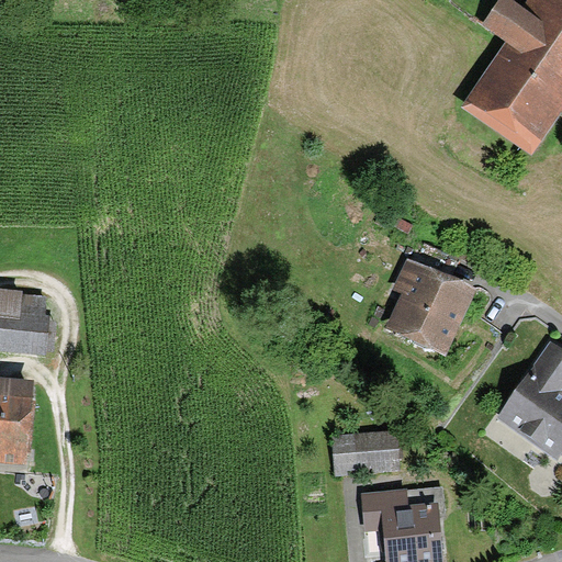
[(561,0),(531,0),(525,11),(509,0),(505,0),(489,25),(512,42),(467,107),(531,152),(561,108),(561,0)]
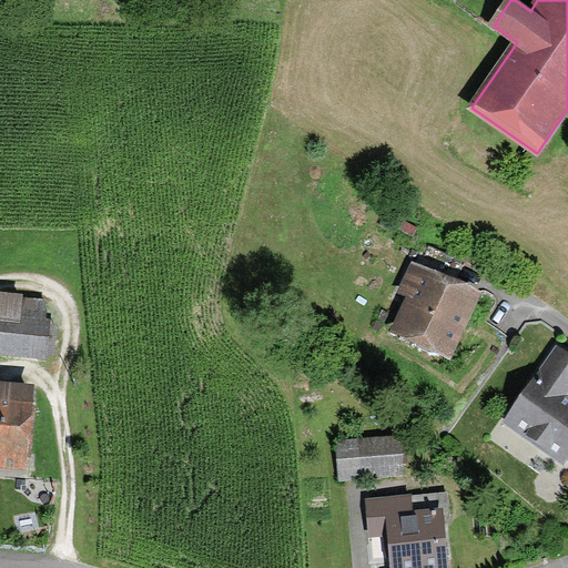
[(407,295),(391,331),(450,359),(484,291),(415,257),(398,291),(407,295)]
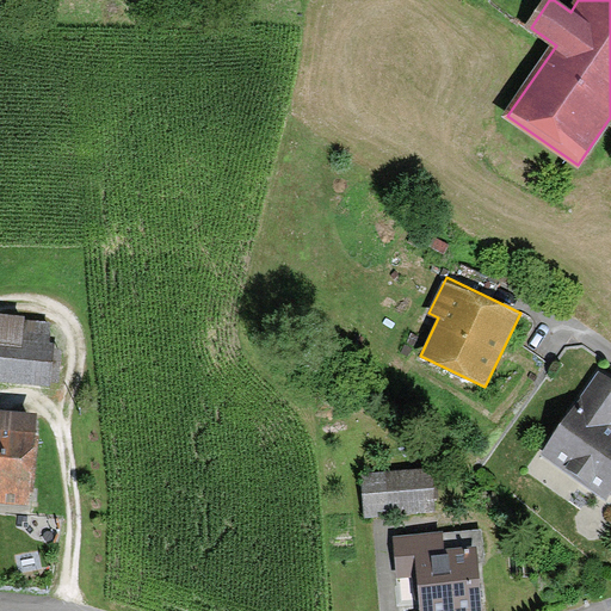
[(0,380),(49,386),(54,344),(49,343),(51,325),(25,321),(25,316),(0,313),(0,380)]
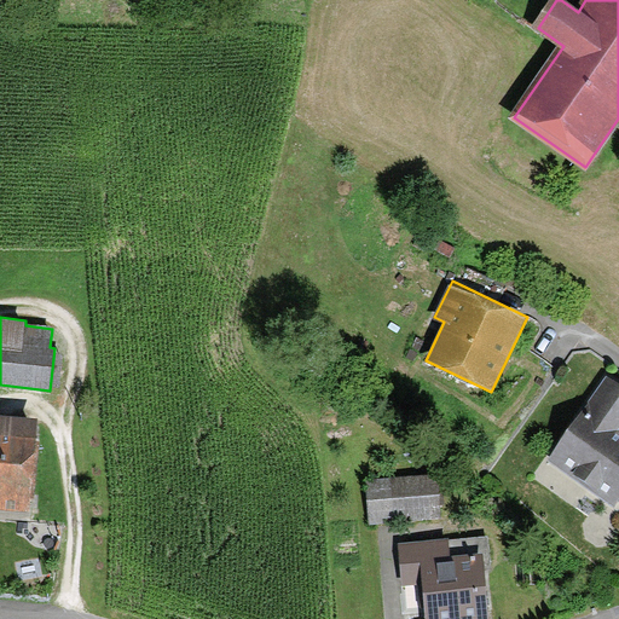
[(614,507),(618,499),(618,385),(607,377),(549,461),(614,507)]
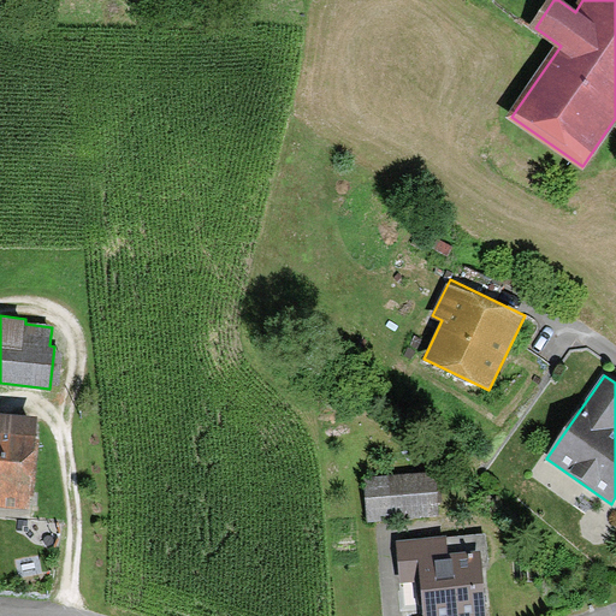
[(0,516),(30,519),(37,418),(0,414),(0,516)]
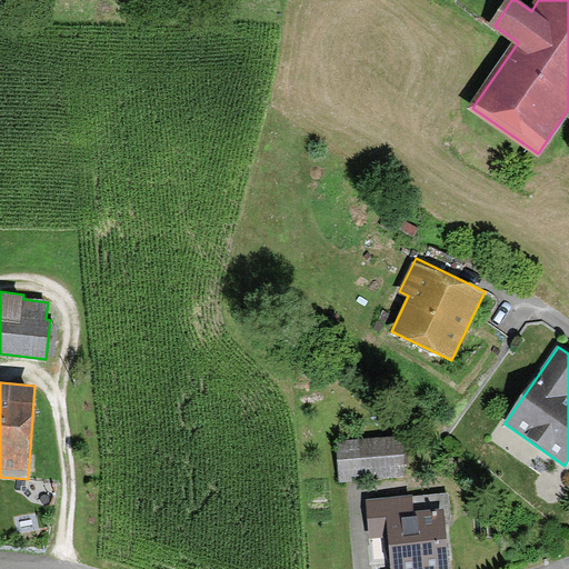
[(340,481),(405,476),(401,437),(337,441),(340,481)]
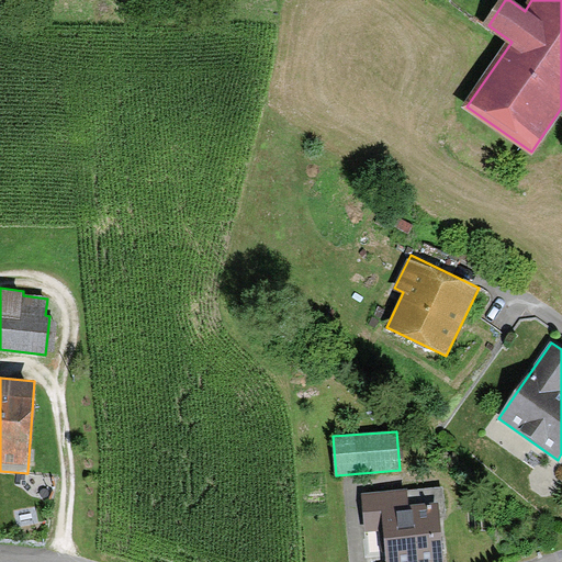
[(384,561),(445,561),(440,518),(448,517),(445,485),(360,494),(367,555),(383,554),(384,561)]
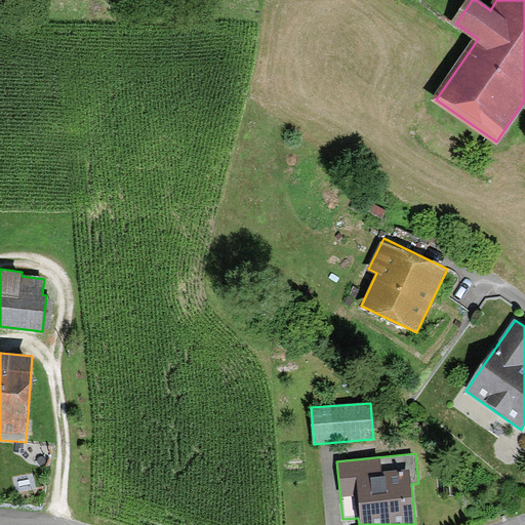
All buildings are outlined.
